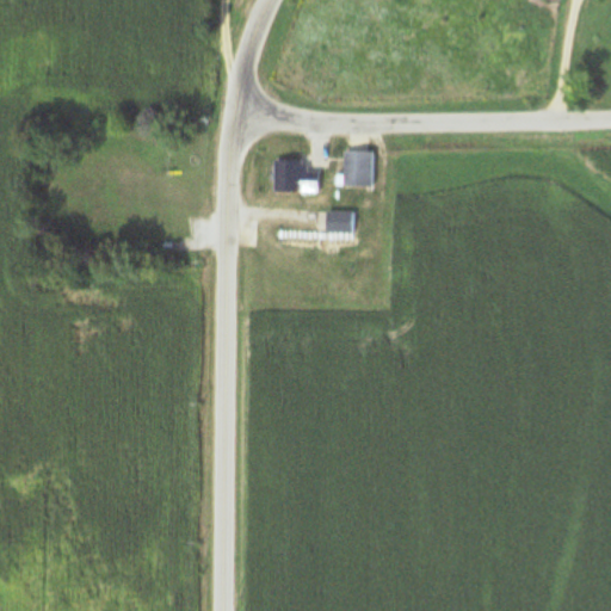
[(375,150),(344,150),(344,192),(375,192),(375,150)]
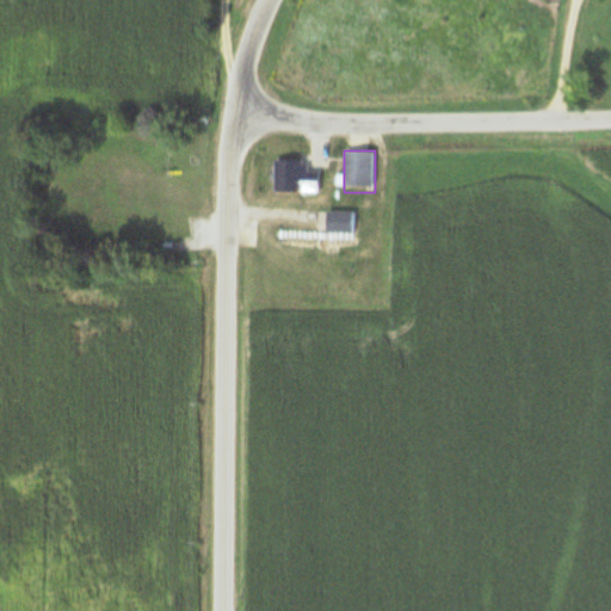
[(273,192),(319,193),(319,172),(306,171),(307,160),(275,159),(273,192)]
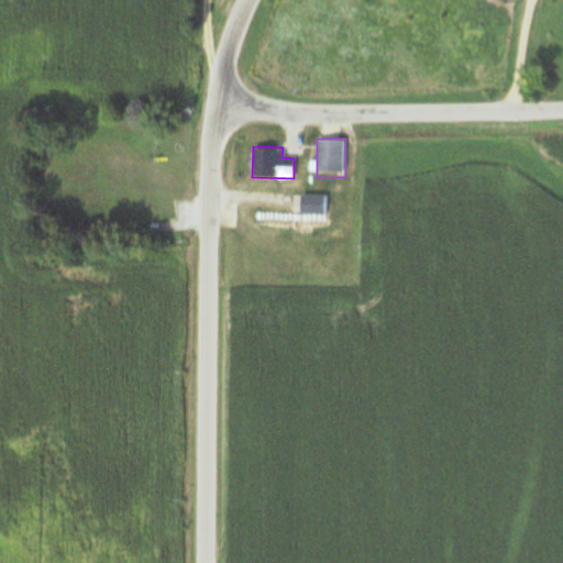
[(301,214),(326,214),(326,196),(301,196),(301,214)]
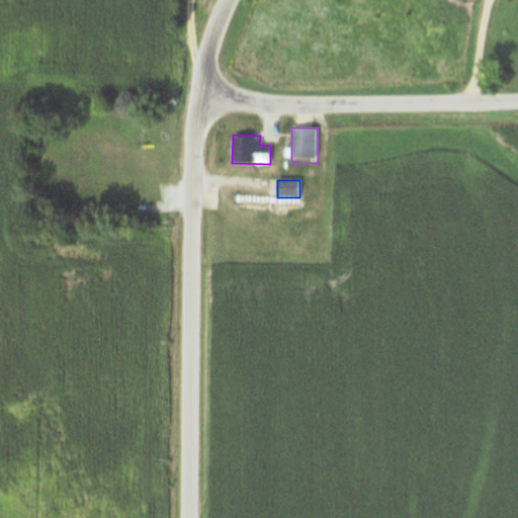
[(0,517),(7,517),(8,499),(0,498),(0,517)]
